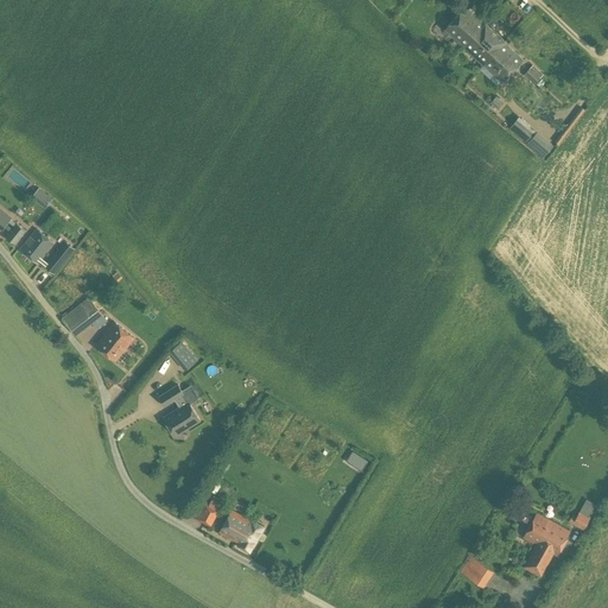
[(464,46),(485,24),(466,6),(445,29),(464,46)]
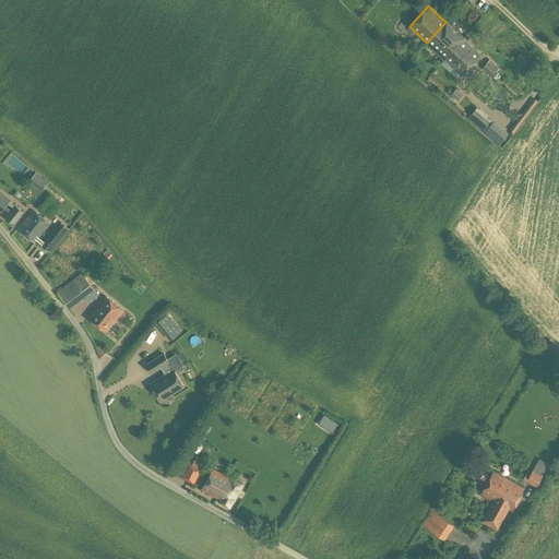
[(444,59),(464,39),(464,38),(447,21),(445,22),(427,43),(444,59)]
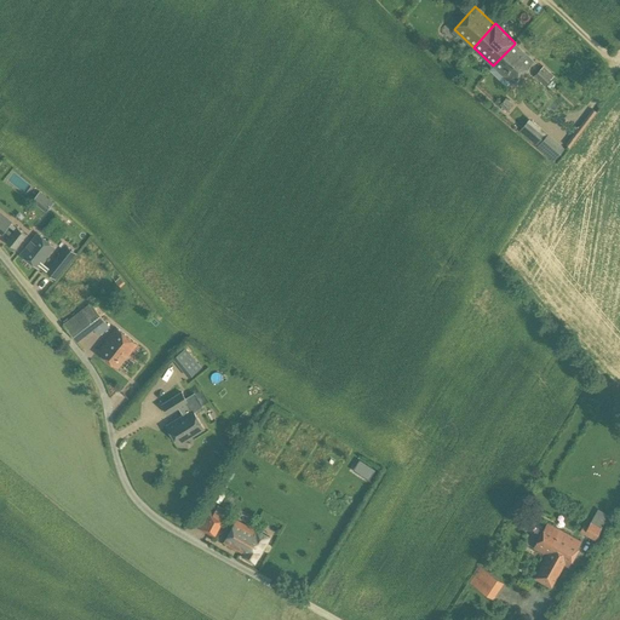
[(515,44),(493,65),(512,84),(533,61),(515,44)]
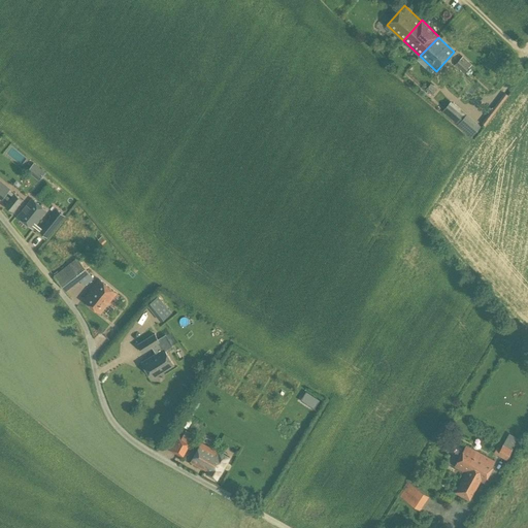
[(464,72),(470,66),(461,58),(455,65),(464,72)]
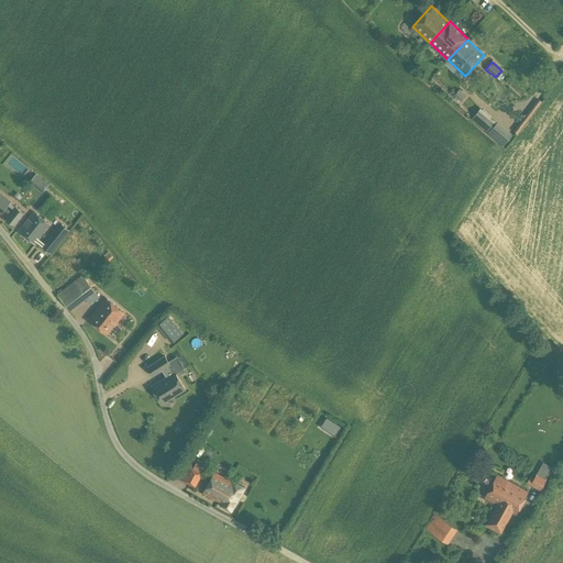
[(460,101),(466,95),(460,89),(454,95),(451,92),(450,94),(452,97),(453,96),(460,101)]
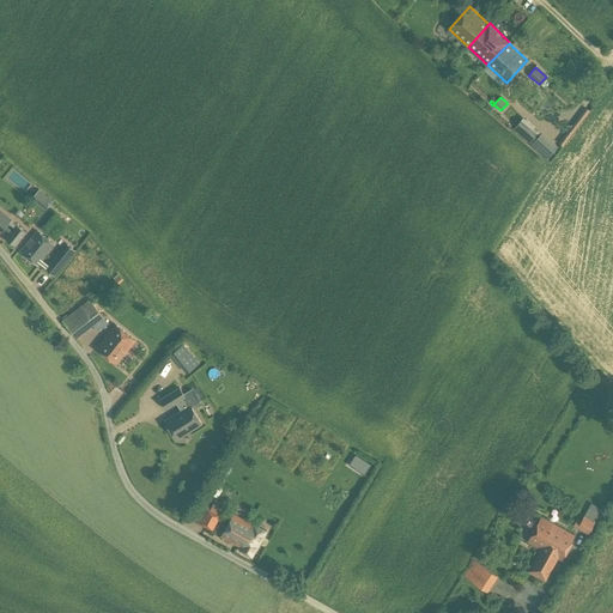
[(539,134),(522,119),(514,129),(530,144),(530,145),(547,159),(558,146),(541,132),(539,134)]
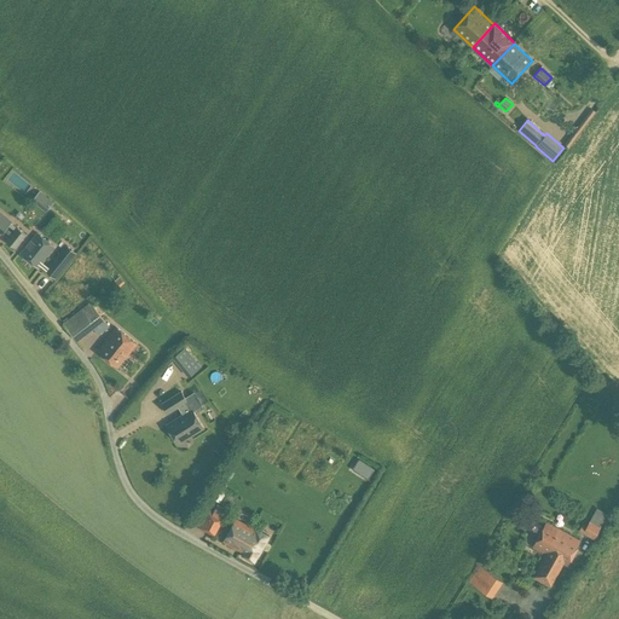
[(53,202),(40,191),(32,201),(46,212),(53,202)]
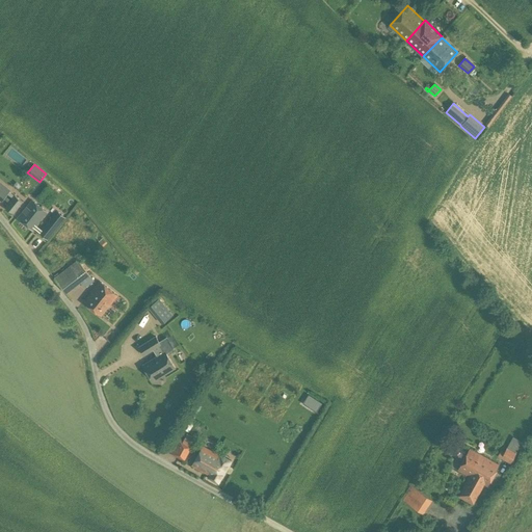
[(12,213),(22,203),(14,195),(5,207),(12,213)]
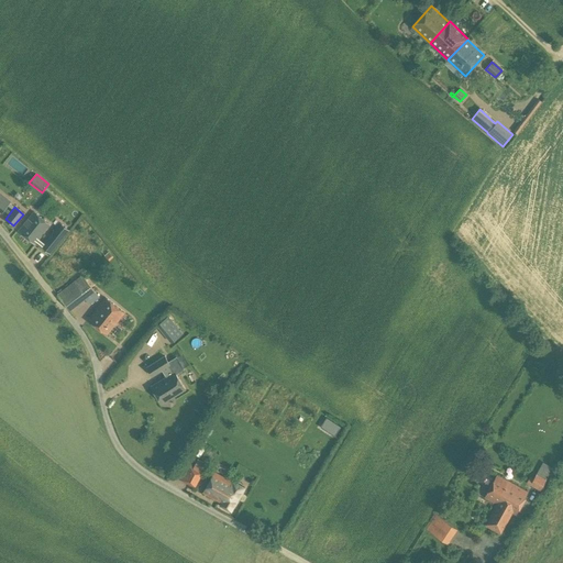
[(34,243),(50,223),(34,211),(19,230),(34,243)]
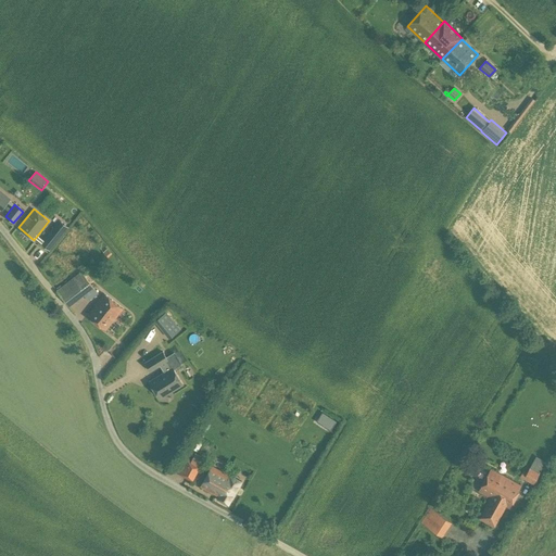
[(62,217),(41,239),(50,248),(71,225),(62,217)]
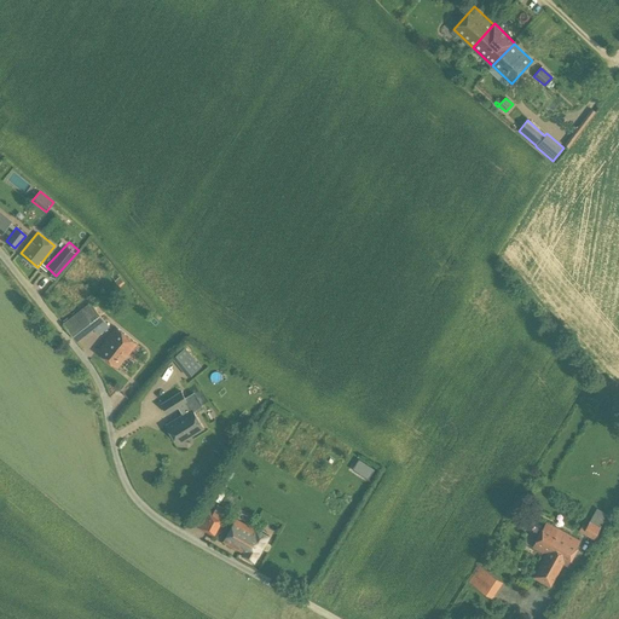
[(120,277),(115,281),(120,287),(125,282),(120,277)]
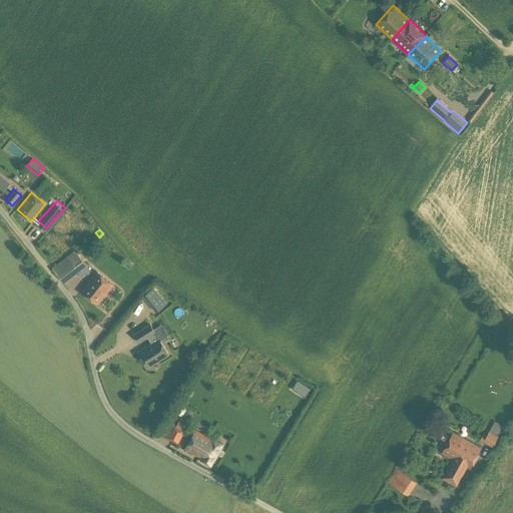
[(81,278),(90,271),(75,250),(52,269),(63,283),(77,273),(81,278)]
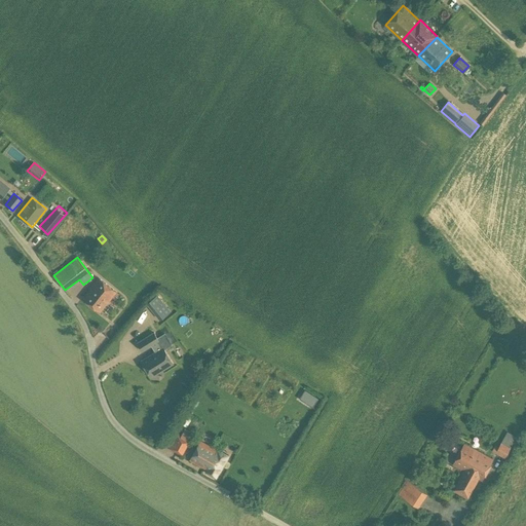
[(100,312),(116,292),(99,277),(82,299),(100,312)]
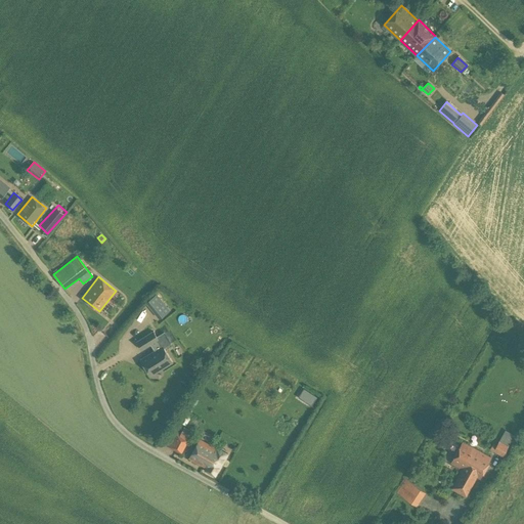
[(161,301),(151,308),(160,318),(168,311),(161,301)]
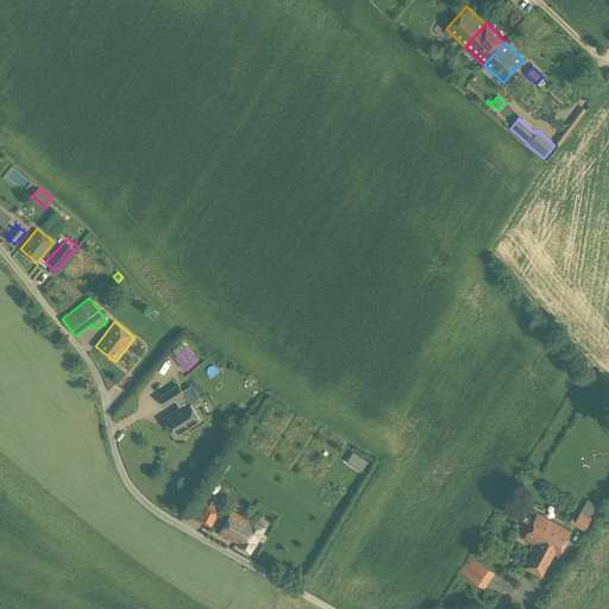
[(188,403),(183,395),(183,394),(179,385),(158,397),(164,407),(177,399),(183,406),(164,418),(175,437),(200,420),(189,402),(188,403)]
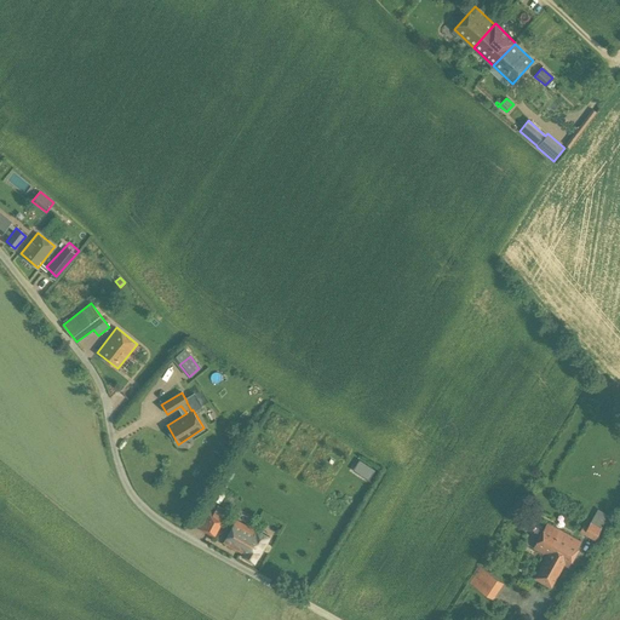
[(361,457),(351,471),(368,481),(378,466),(361,457)]
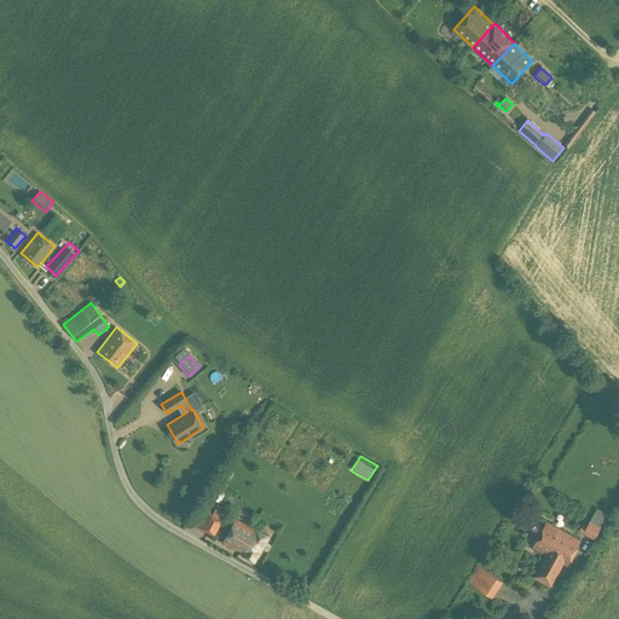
[(233,473),(229,469),(223,476),(229,480),(233,473)]
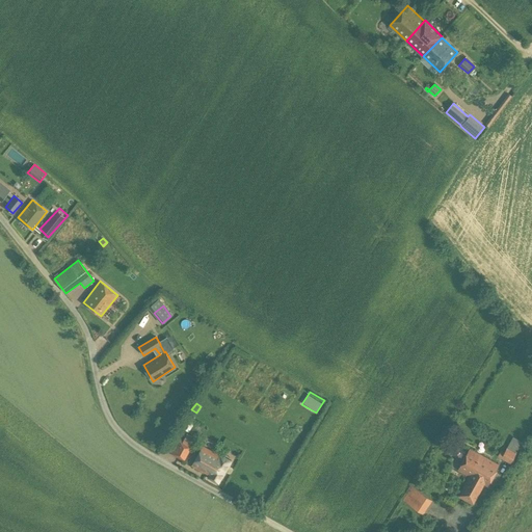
[(500,450),(497,456),(510,463),(516,453),(520,448),(522,450),(525,443),(513,436),(504,452),(500,450)]
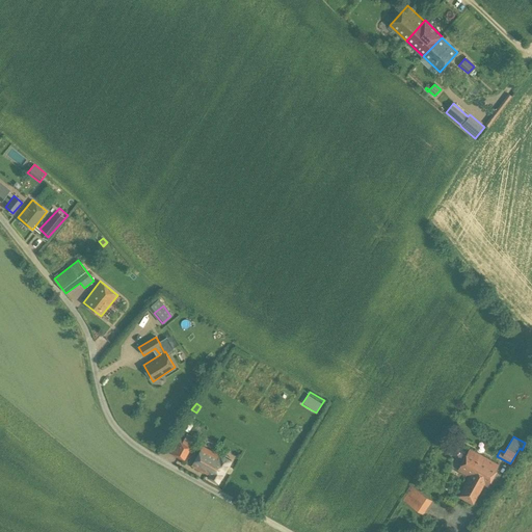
[(183,461),(191,446),(178,437),(168,453),(183,461)]
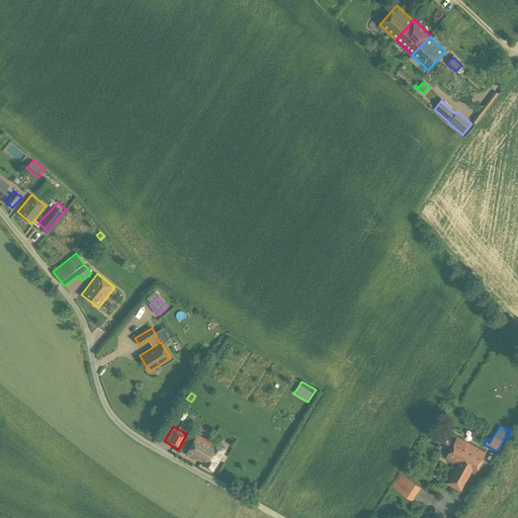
[(213,444),(197,435),(187,452),(203,462),(202,464),(212,470),(219,459),(225,449),(214,443),(213,444)]
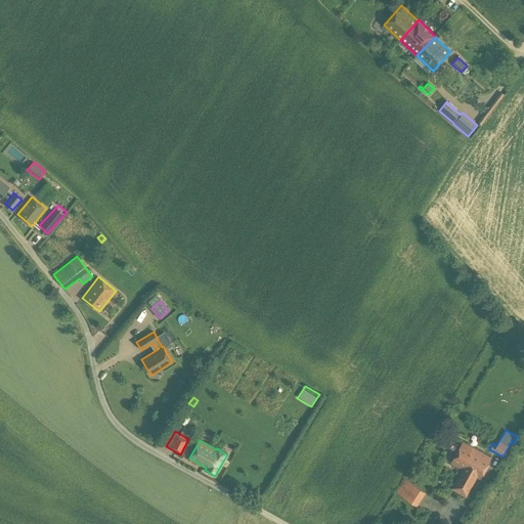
[(479,478),(490,457),(463,442),(451,463),(463,469),(452,488),(465,495),(476,476),(479,478)]
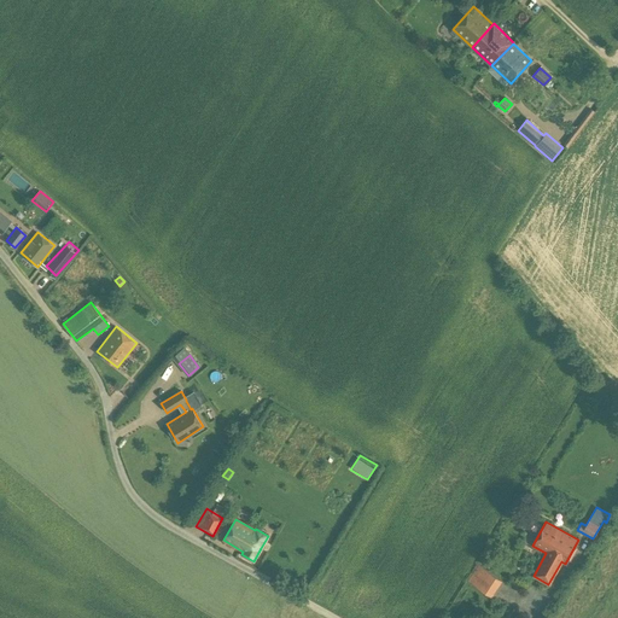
[(491,596),(502,581),(478,564),(467,581),(491,596)]
